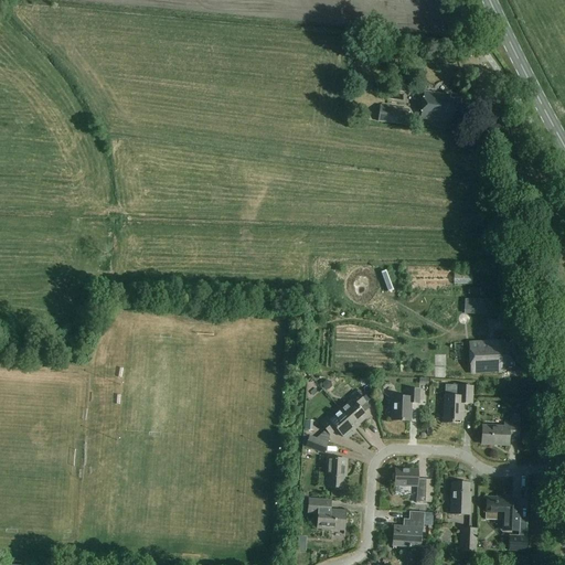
[(450,96),(424,93),(420,118),(447,123),(447,119),(458,120),(461,100),(450,99),(450,96)]
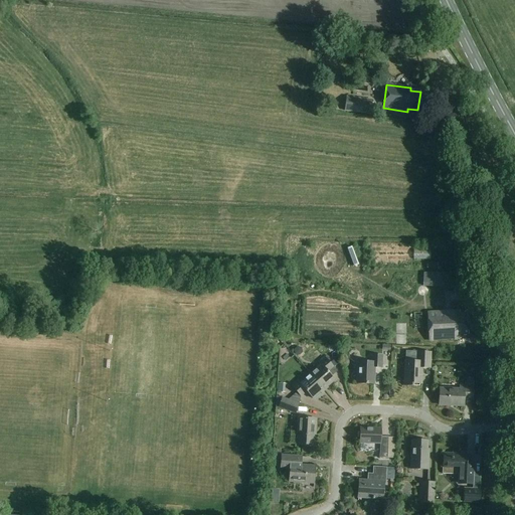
[(351,98),(349,110),(371,113),(372,101),(351,98)]
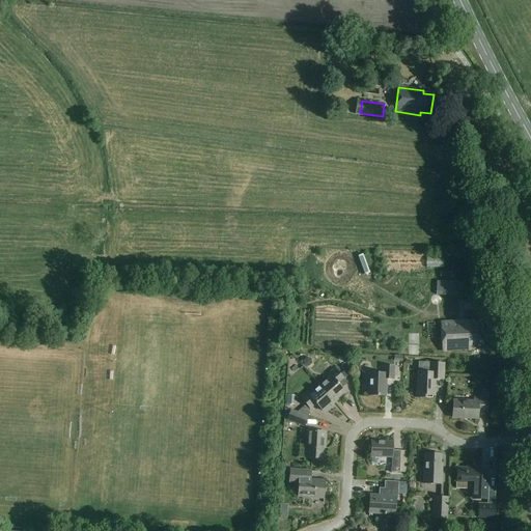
[(458,294),(458,282),(437,281),(437,292),(458,294)]
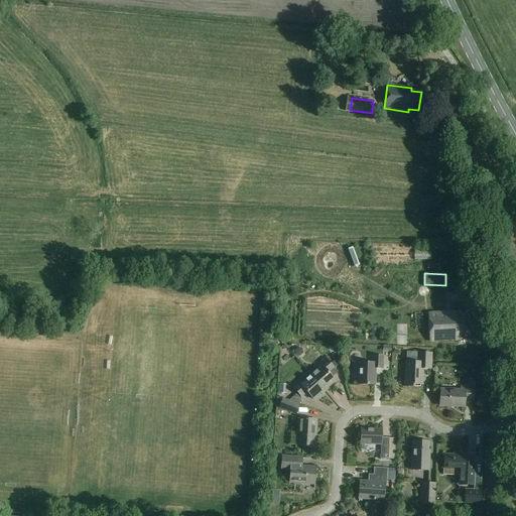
[(461,314),(461,311),(428,313),(429,343),(458,341),(463,336),(469,336),(468,314),(461,314)]
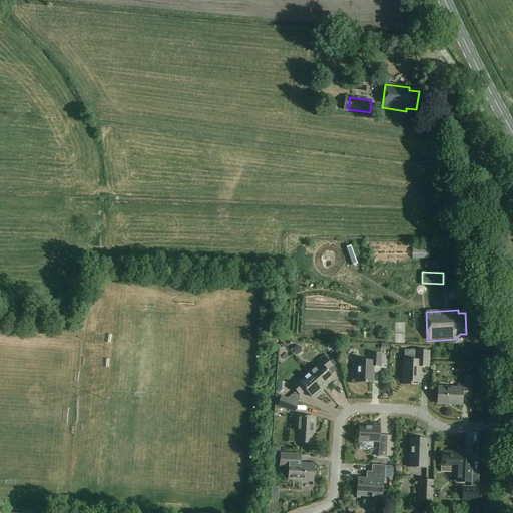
[(402,327),(412,327),(412,314),(402,314),(402,327)]
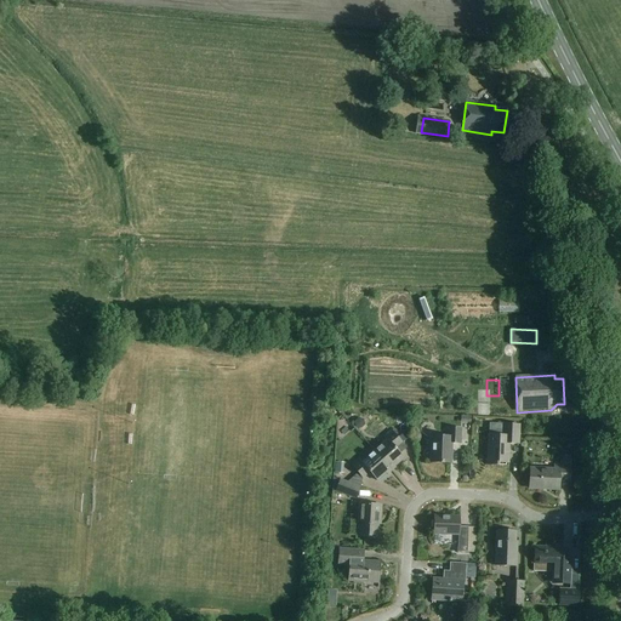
[(478,397),(478,422),(490,422),(490,397),(478,397)]
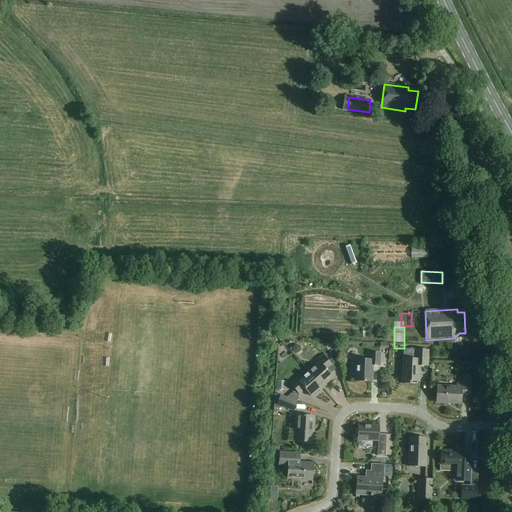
[(292,344),(287,347),(291,354),(296,352),(292,344)]
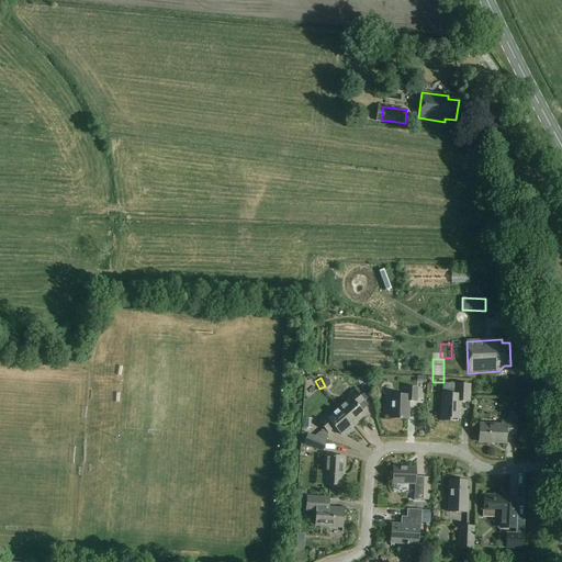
[(469,384),(454,384),(454,394),(441,394),(440,420),(450,420),(450,418),(459,418),(460,402),(468,402),(469,384)]
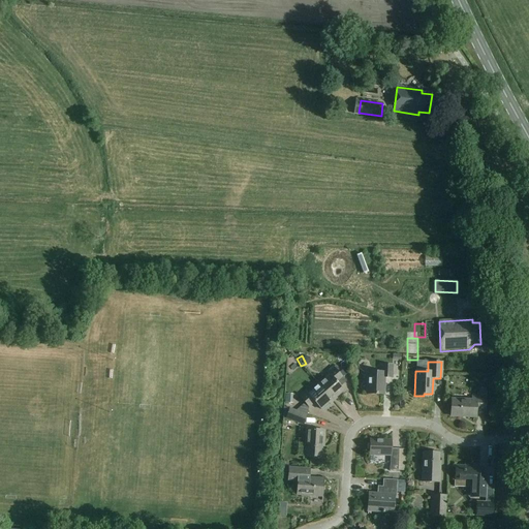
[(393,366),(382,366),(381,372),(367,372),(366,393),(375,393),(375,395),(383,395),(384,378),(392,378),(393,366)]
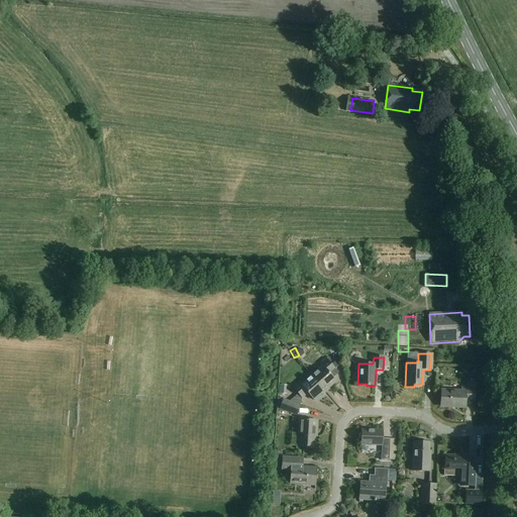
[(321,367),(311,376),(325,392),(335,382),(329,375),(335,370),(326,359),(319,365),(321,367)]
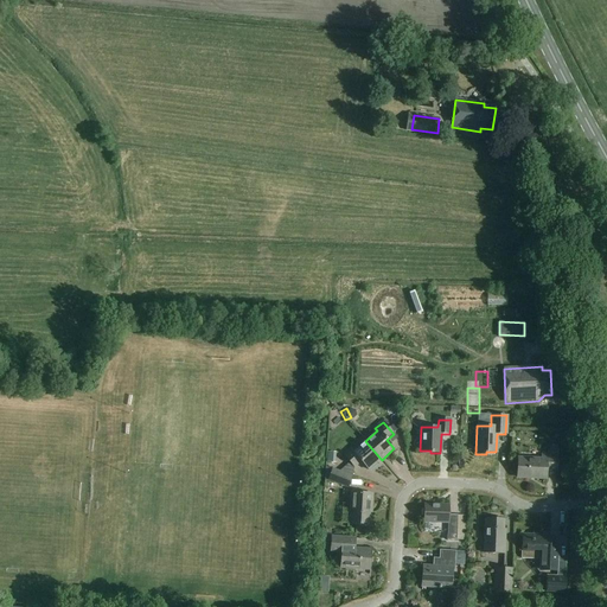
[(382,460),(365,441),(353,452),(351,449),(343,455),(349,464),(353,468),(360,461),(369,471),(382,460)]
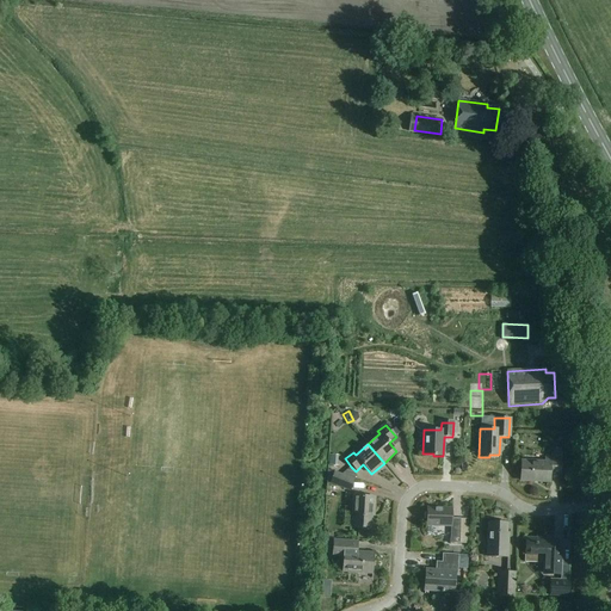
[(551,460),(562,460),(562,449),(551,449),(551,460)]
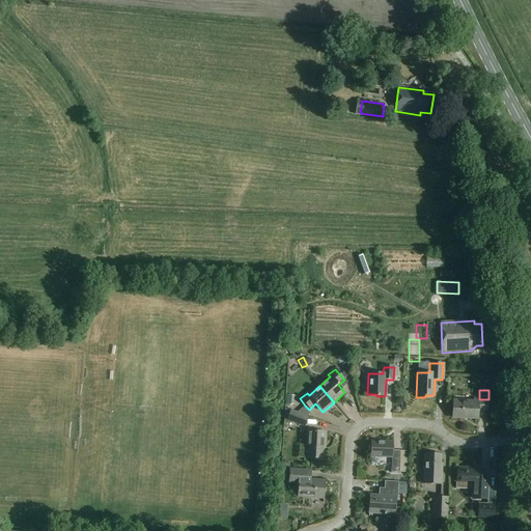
[(486,399),(473,399),(473,401),(452,401),(451,418),(477,419),(477,411),(486,412),(486,399)]
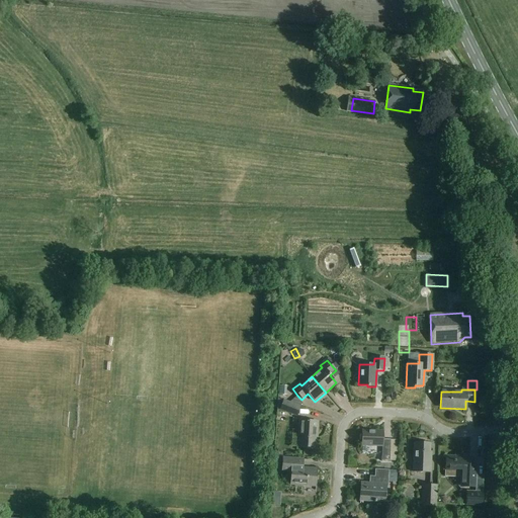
[(300,407),(301,400),(297,396),(289,403),(299,407),(300,407)]
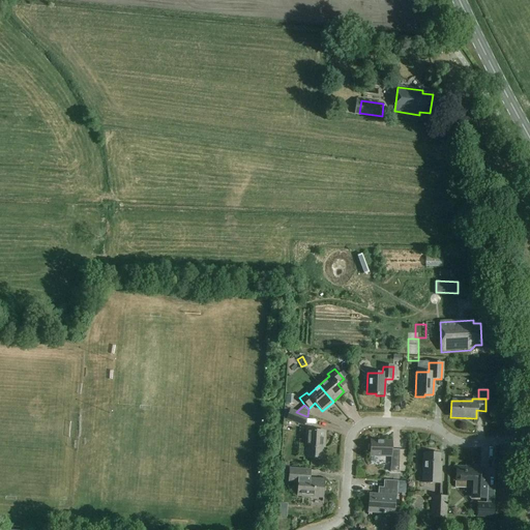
[(302,425),(306,416),(289,410),(286,419),(302,425)]
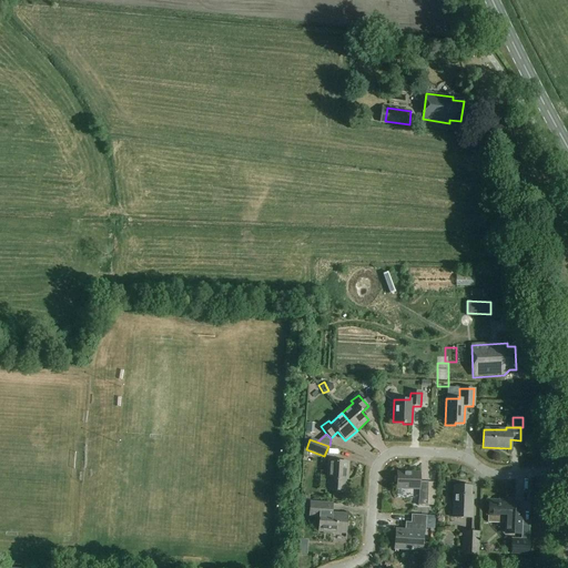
[(484,447),(483,453),(511,457),(511,452),(484,447)]
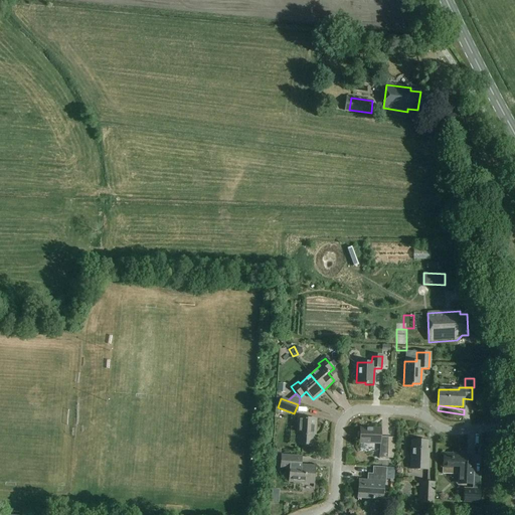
[(315,431),(316,419),(297,418),(295,445),(313,446),(313,431),(315,431)]
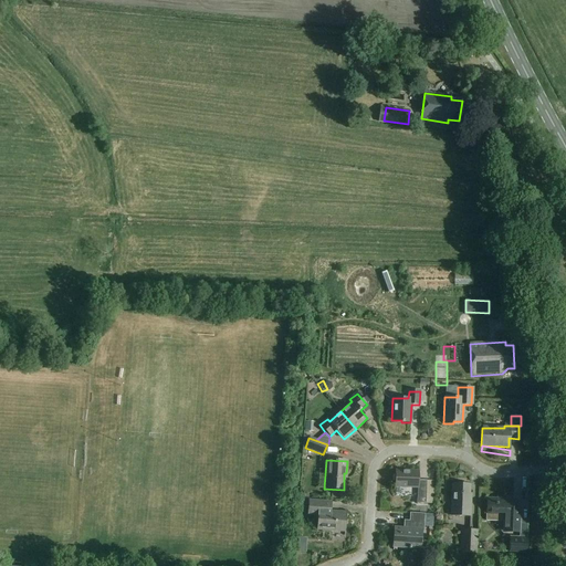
[(396,471),(396,486),(418,488),(417,503),(426,503),(427,481),(418,481),(419,472),(396,471)]
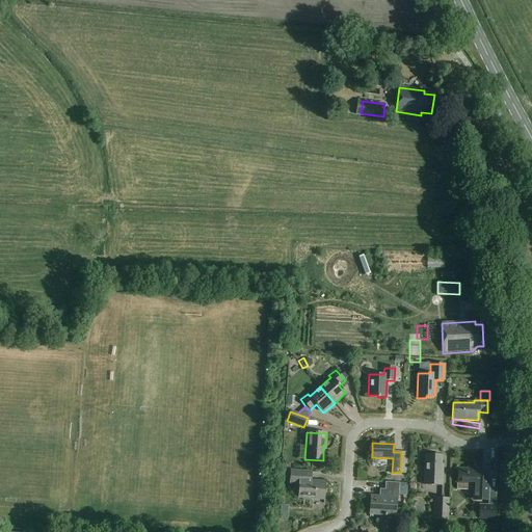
[(442,455),(425,454),(424,484),(442,485),(443,463),(441,463),(442,455)]
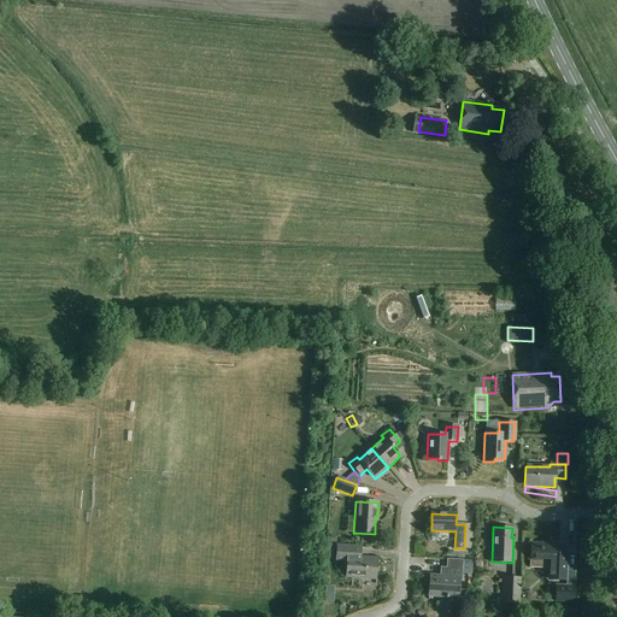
[(566,580),(566,570),(566,554),(559,554),(559,544),(532,544),(530,569),(552,570),(552,580),(566,580)]
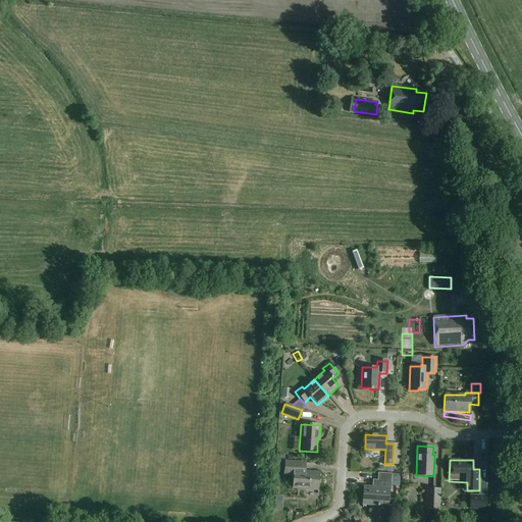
[(306,464),(284,462),(283,474),(293,475),(293,488),(317,490),(318,472),(305,472),(306,464)]
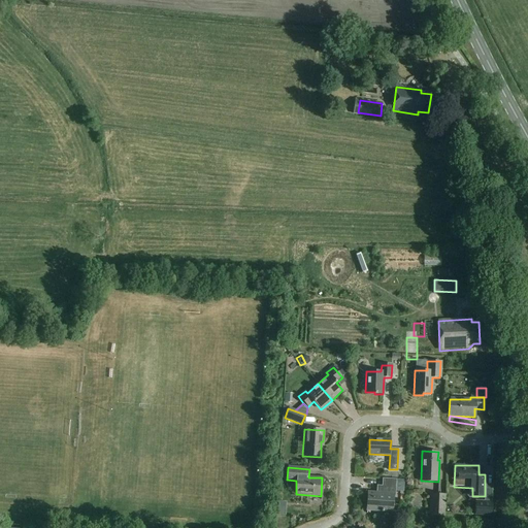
[(396,481),(384,480),(383,494),(368,493),(367,509),(392,512),(393,495),(395,495),(396,481)]
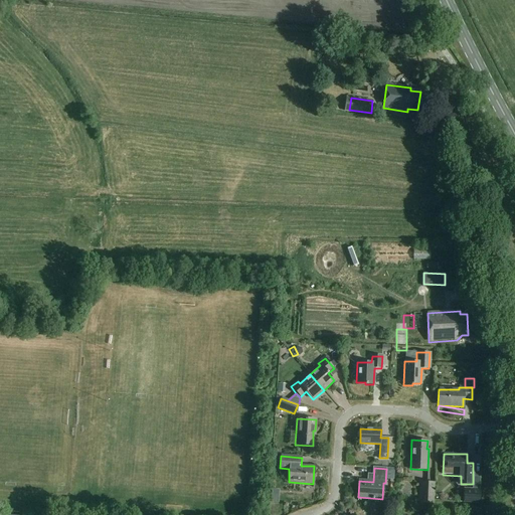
[(418,503),(434,503),(435,482),(419,482),(418,503)]
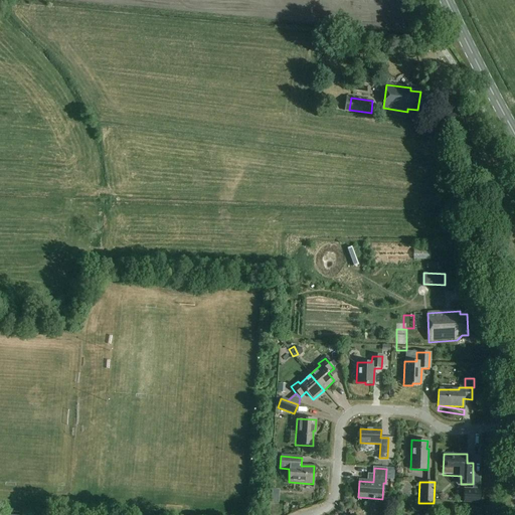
[(464,488),(464,503),(480,503),(481,489),(464,488)]
